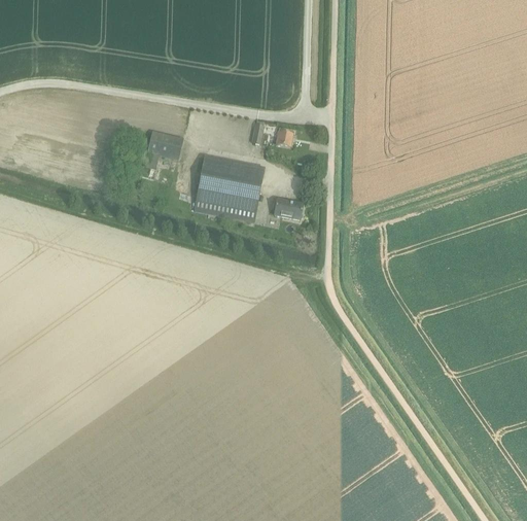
[(260,141),(265,123),(255,122),(252,139),(260,141)]
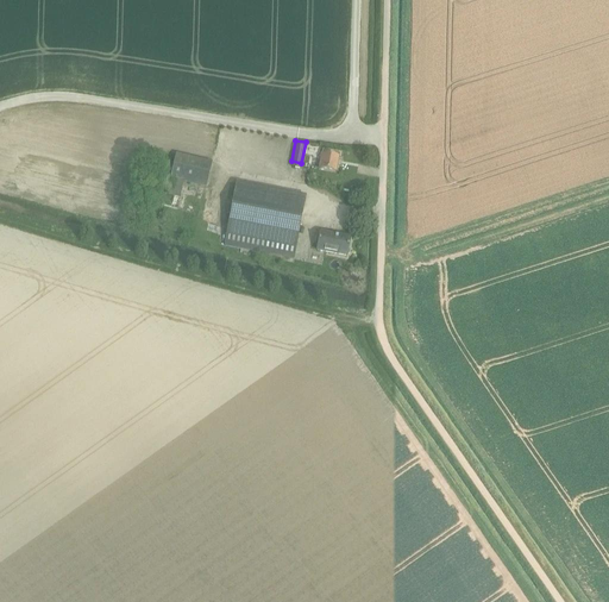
[(336,167),(339,151),(338,151),(339,146),(322,144),(319,163),(336,167)]
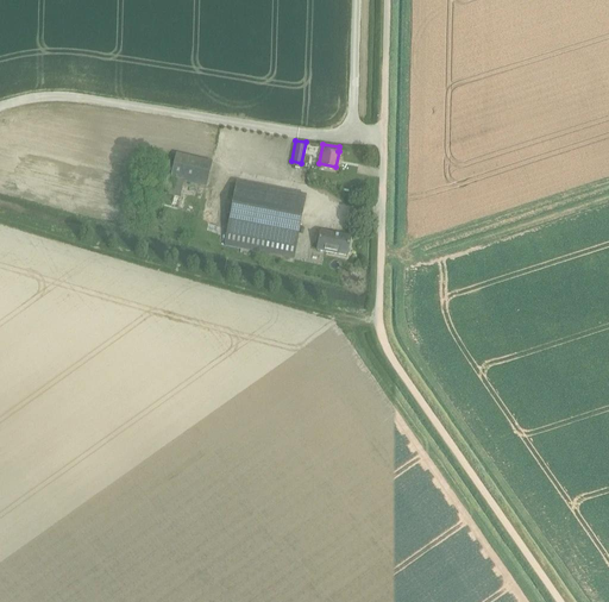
[(207,182),(213,156),(175,148),(169,173),(207,182)]
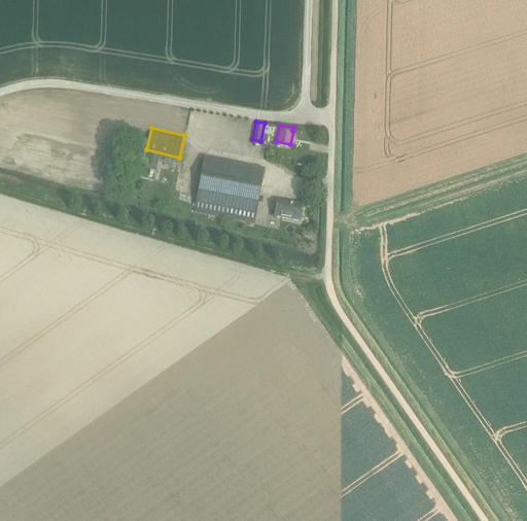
[(265,165),(254,163),(204,153),(197,194),(195,206),(236,214),(254,217),(265,165)]
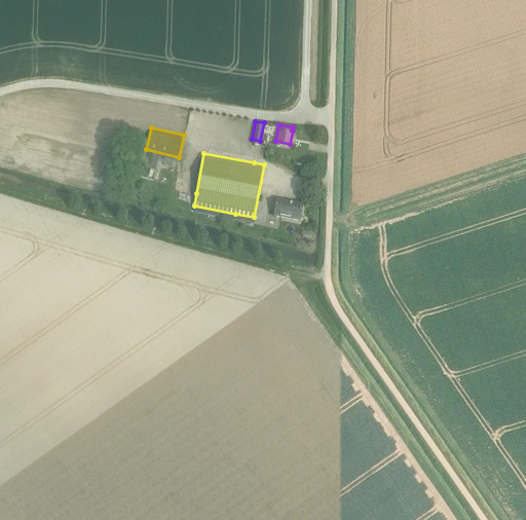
[(300,216),(303,200),(276,195),(273,211),(300,216)]
